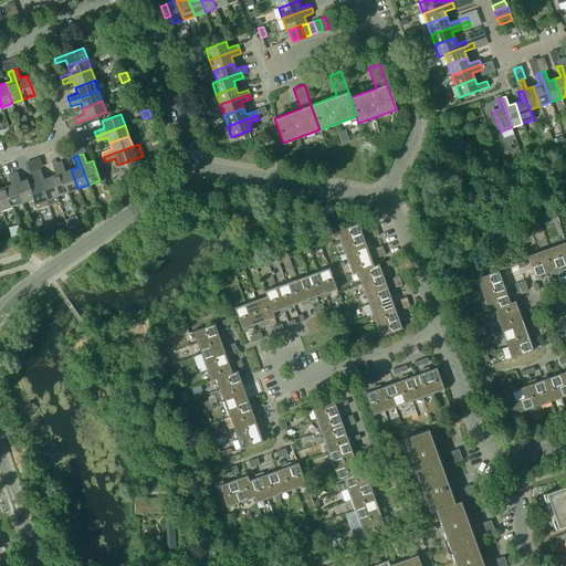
[(56,163),(67,192),(77,188),(71,169),(65,170),(62,161),(56,163)]
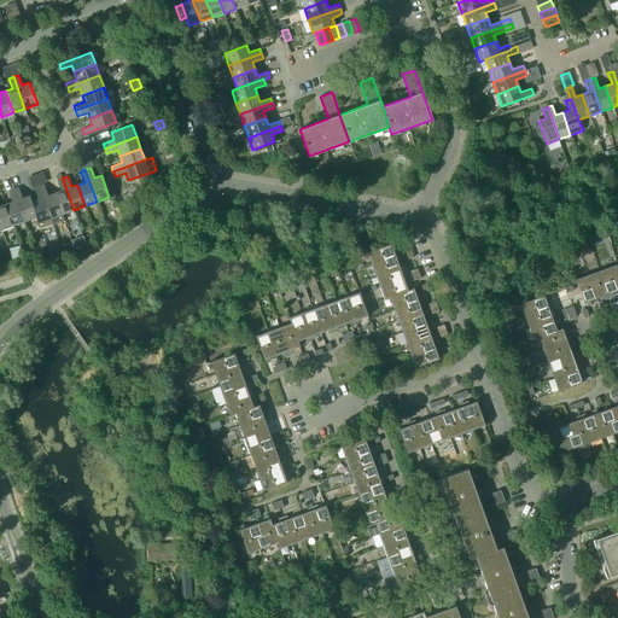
[(60,190),(54,192),(62,214),(74,210),(62,178),(57,180),(60,190)]
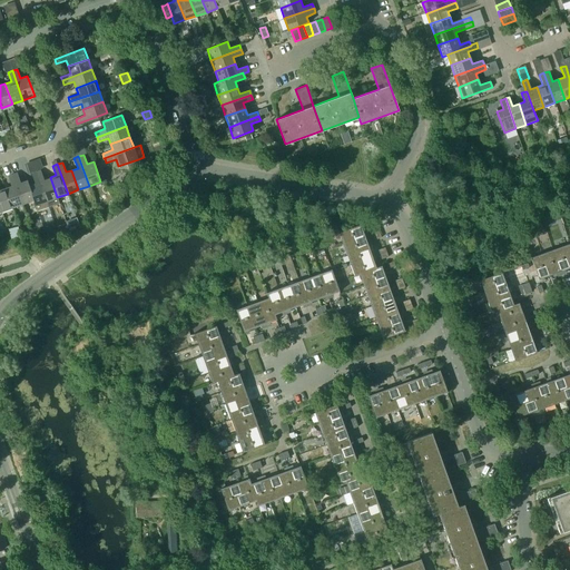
[(59,203),(57,197),(50,177),(45,179),(41,170),(36,172),(47,202),(48,207),(59,203)]
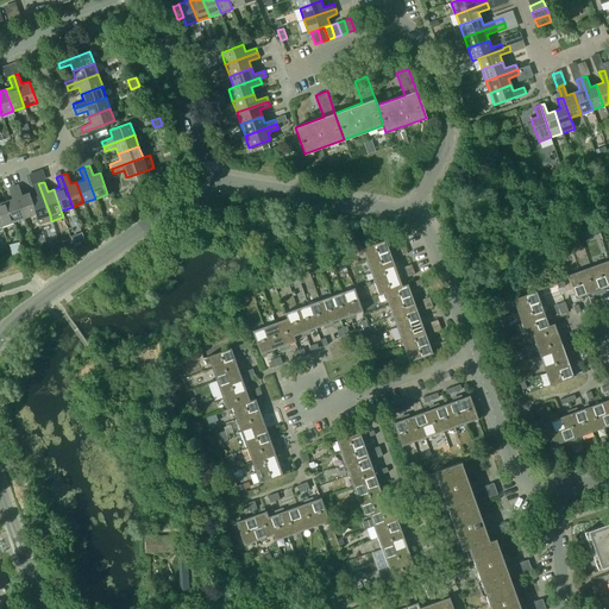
[(33,186),(37,195),(31,198),(37,214),(36,214),(37,219),(39,226),(51,221),(50,215),(38,183),(33,186)]
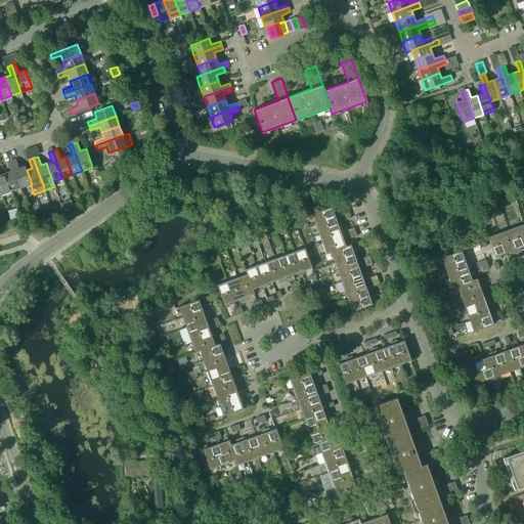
[(18,168),(15,159),(11,161),(20,187),(31,184),(32,184),(27,170),(25,166),(18,168)]
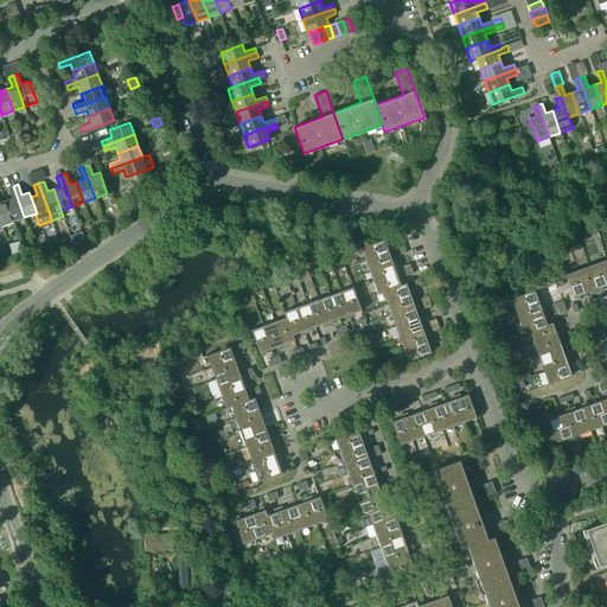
[(12,198),(6,199),(13,222),(24,217),(13,186),(8,187),(12,198)]
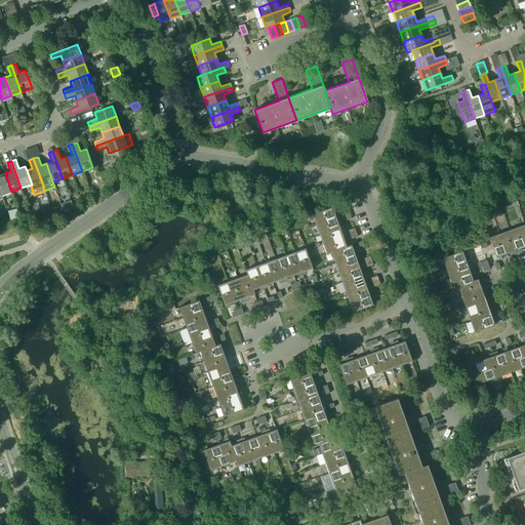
[(0,191),(1,195),(11,192),(5,172),(0,174),(0,191)]
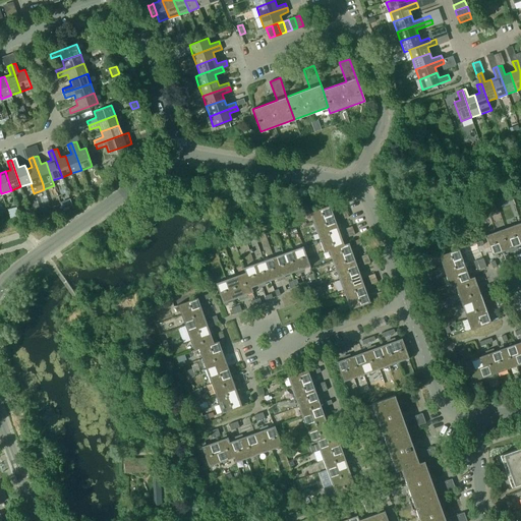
[(491,216),(499,214),(496,203),(488,206),(491,216)]
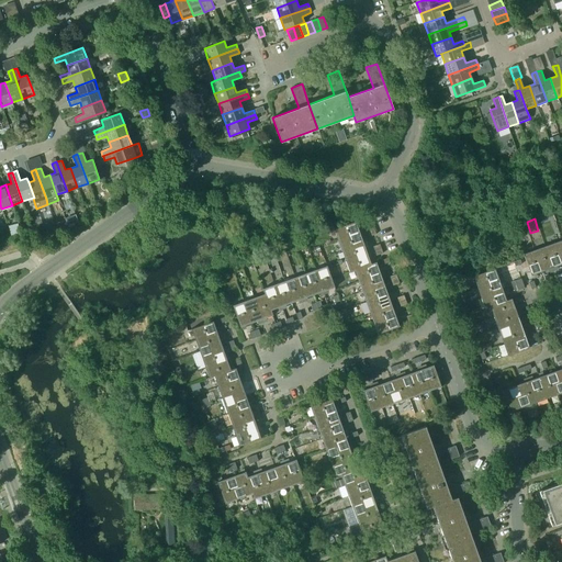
[(334,228),(334,229),(337,240),(361,232),(359,227),(358,228),(356,221),(334,228)]
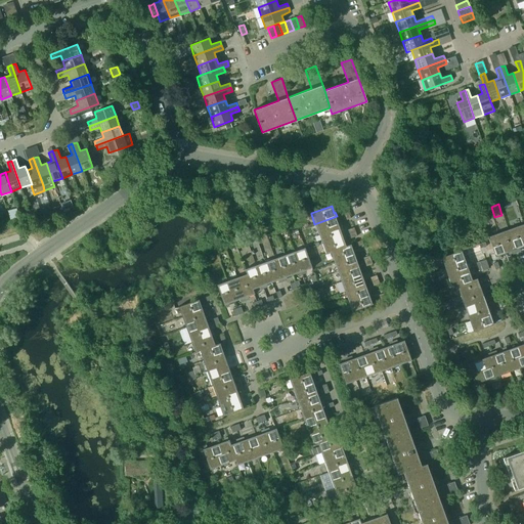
[(19,219),(16,208),(10,210),(11,214),(8,215),(10,222),(19,219)]
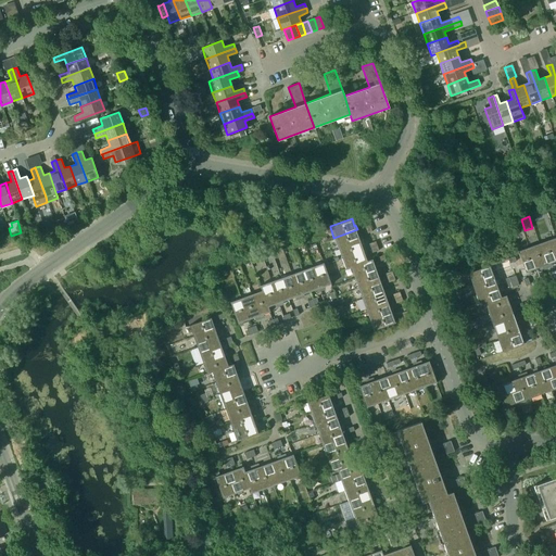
[(53,222),(45,225),(47,234),(57,229),(53,222)]
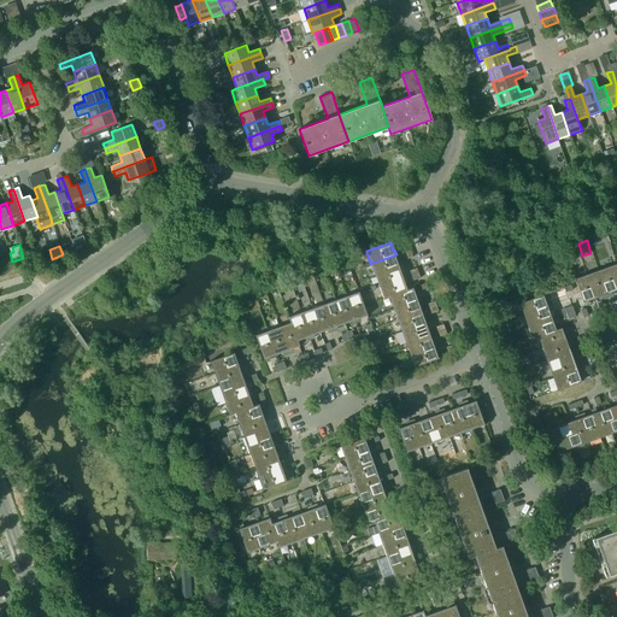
[(397,254),(370,264),(375,275),(399,266),(397,259),(398,259),(397,254)]
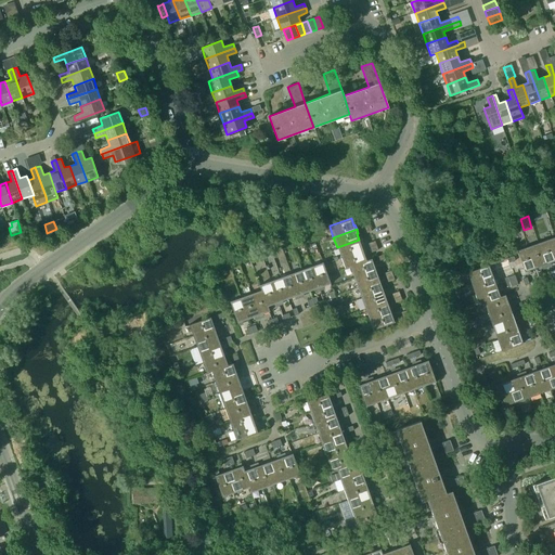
[(554,261),(554,242),(554,239),(541,243),(550,265),(551,263),(554,261)]
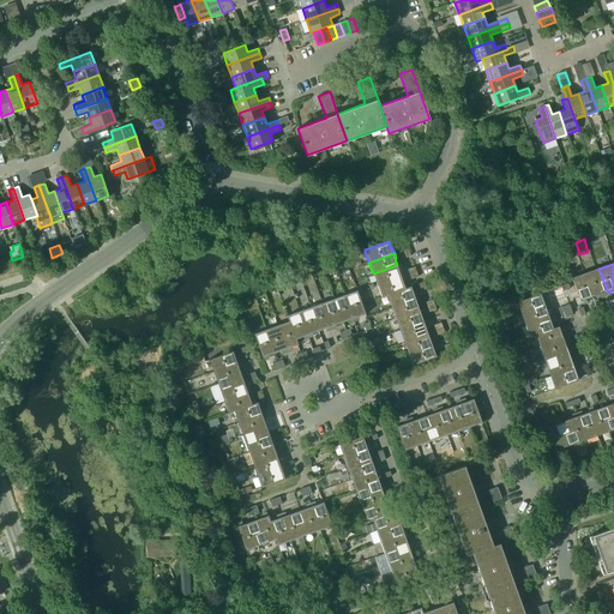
[(399,272),(397,265),(373,274),(377,286),(403,276),(401,271),(399,272)]
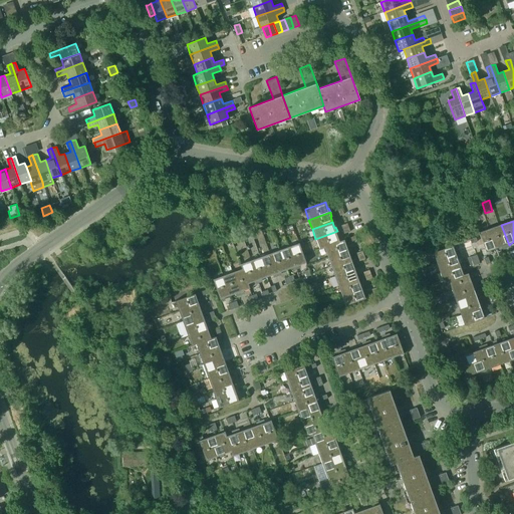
[(509,245),(501,225),(490,229),(497,248),(502,247),(503,249),(510,246),(510,244),(509,245)]
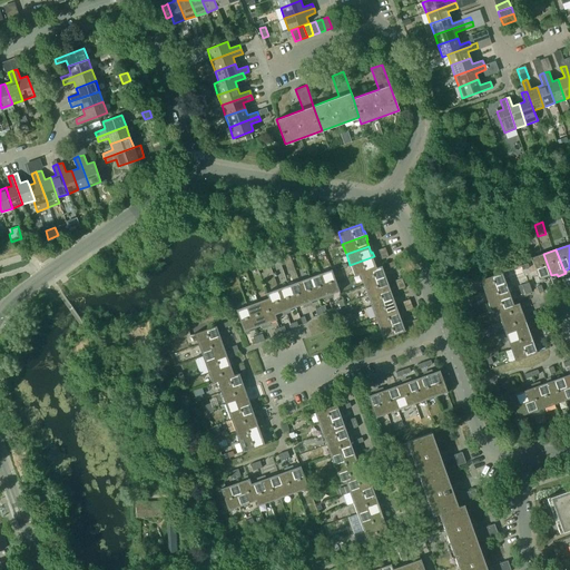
[(544,278),(551,275),(543,254),(531,258),(539,281),(540,279),(540,282),(544,281),(544,278)]
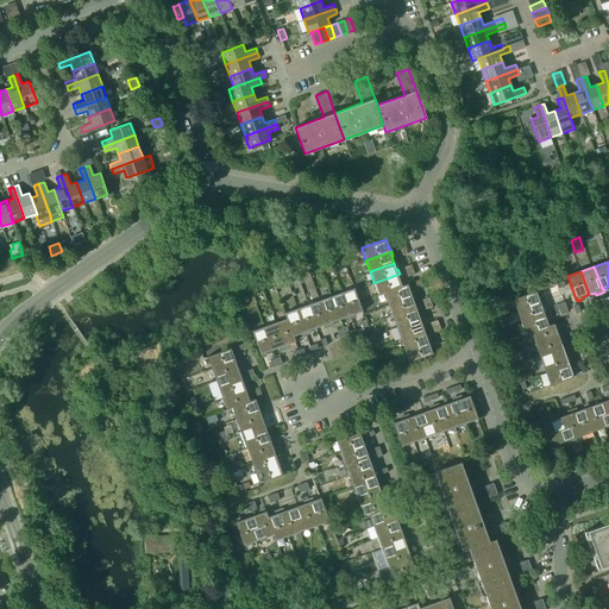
[(400,274),(374,283),(378,295),(383,293),(402,286),(400,280),(401,278),(400,274)]
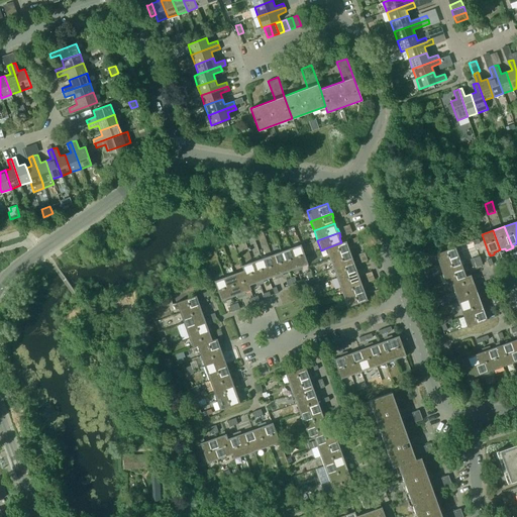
[(325,248),(329,259),(351,250),(349,246),(348,247),(345,241),(341,242),(325,248)]
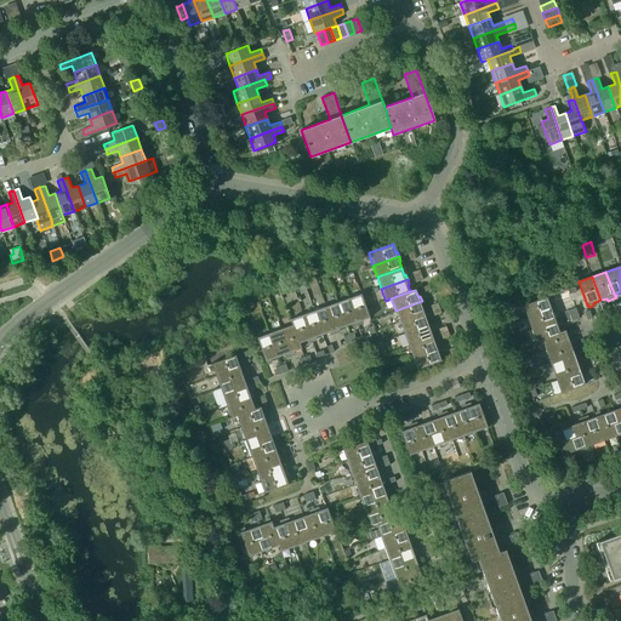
[(362,294),(348,297),(358,324),(363,322),(363,320),(370,318),(362,294)]
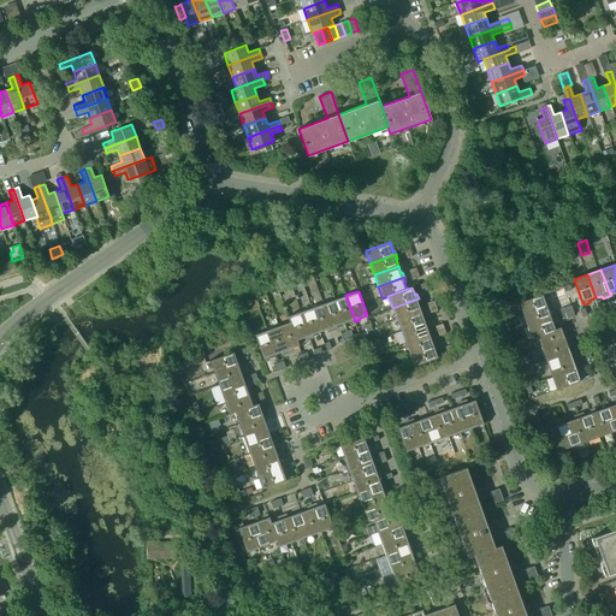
[(345,295),(335,300),(343,324),(349,321),(350,323),(355,321),(345,295)]
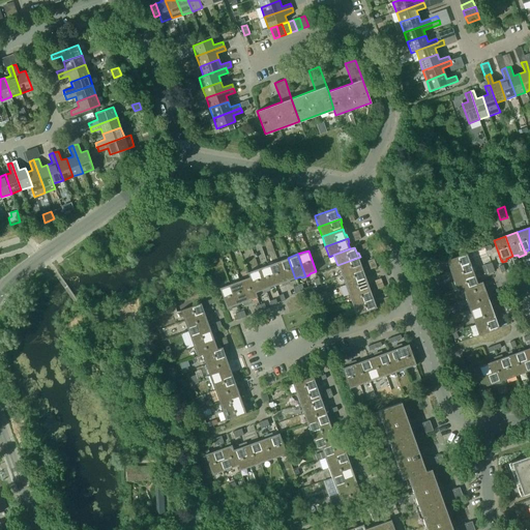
[(450,271),(472,264),(471,259),(469,260),(467,254),(446,261),(450,271)]
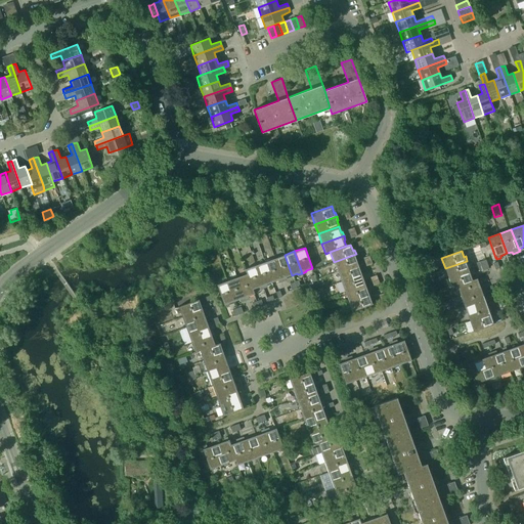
[(356,254),(334,262),(337,271),(357,264),(355,259),(357,258),(356,254)]
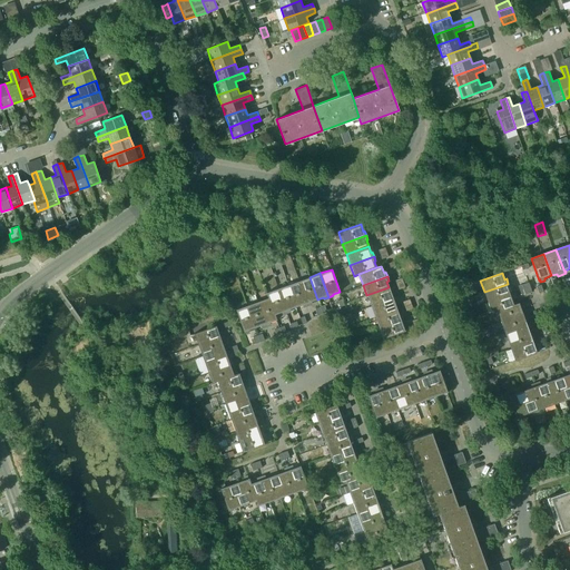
[(311,302),(317,300),(310,277),(298,281),(307,305),(312,303),(311,302)]
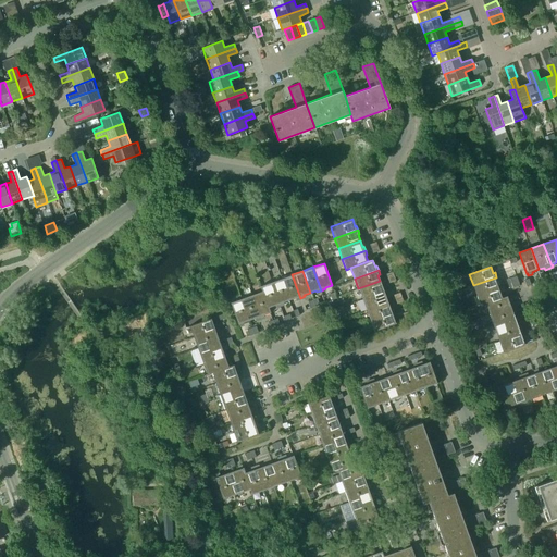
[(300,298),(292,274),(282,279),(289,300),(295,298),(295,299),(300,298)]
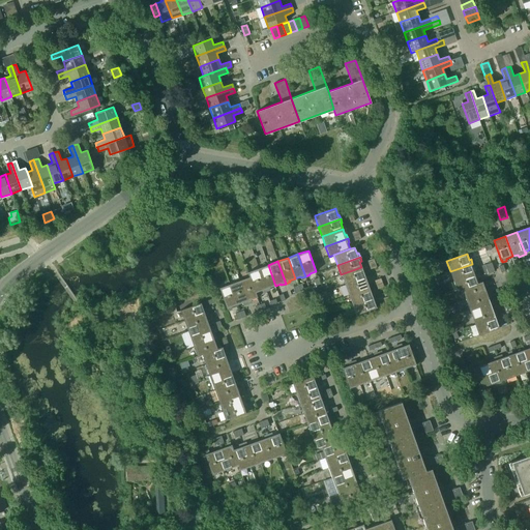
[(453,282),(474,274),(472,268),(474,267),(472,264),(450,271),(453,282)]
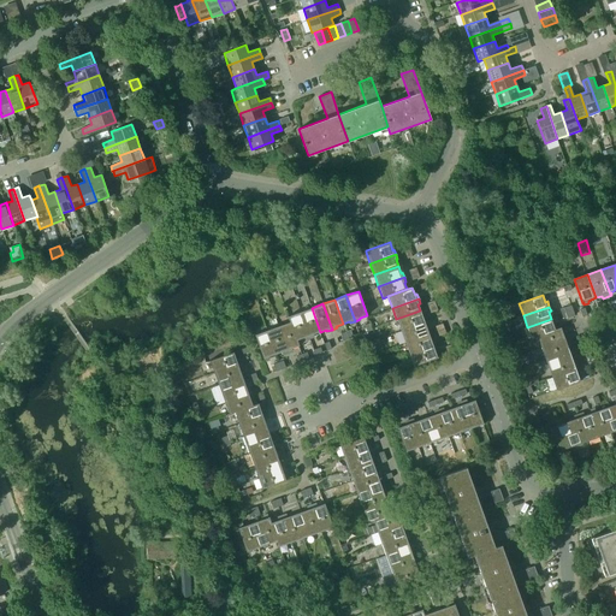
[(320,332),(312,308),(300,312),(309,338),(314,336),(313,335),(320,332)]
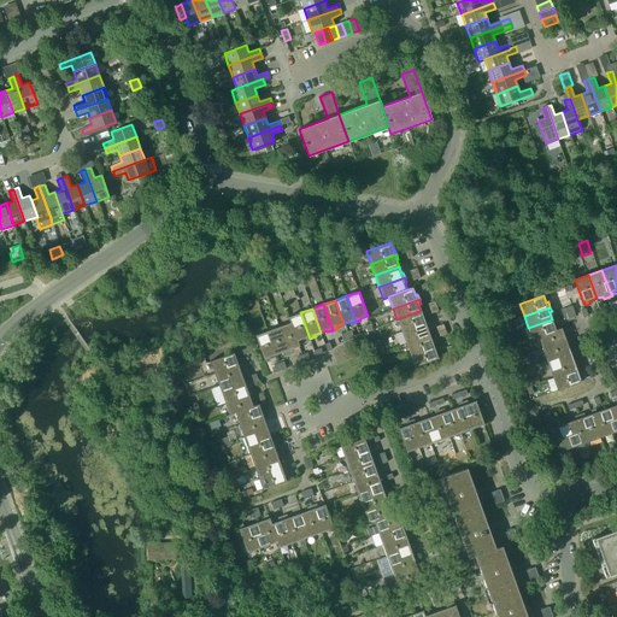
[(423,318),(421,311),(397,319),(401,331),(428,322),(425,317),(423,318)]
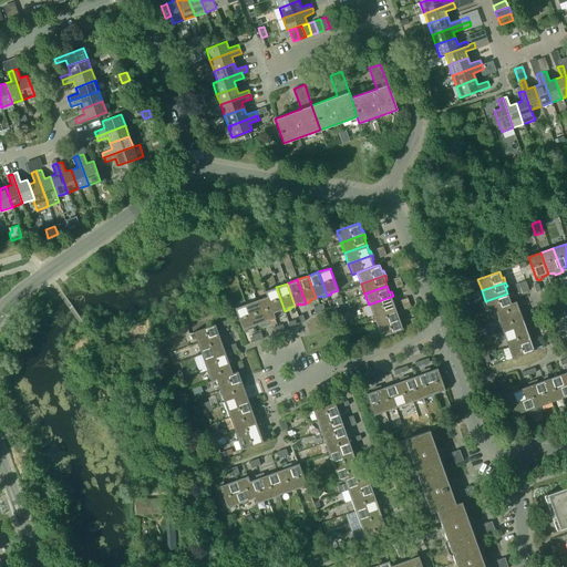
[(285,311),(276,287),(265,291),(267,297),(272,312),(274,312),(279,310),(280,312),(285,311)]
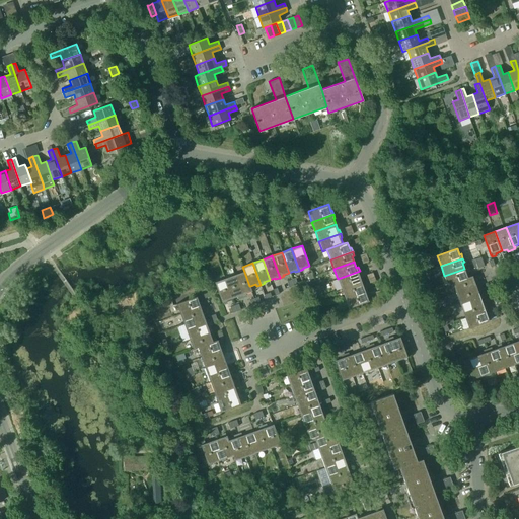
[(466,274),(464,269),(444,276),(448,286),(452,284),(469,278),(468,274),(466,274)]
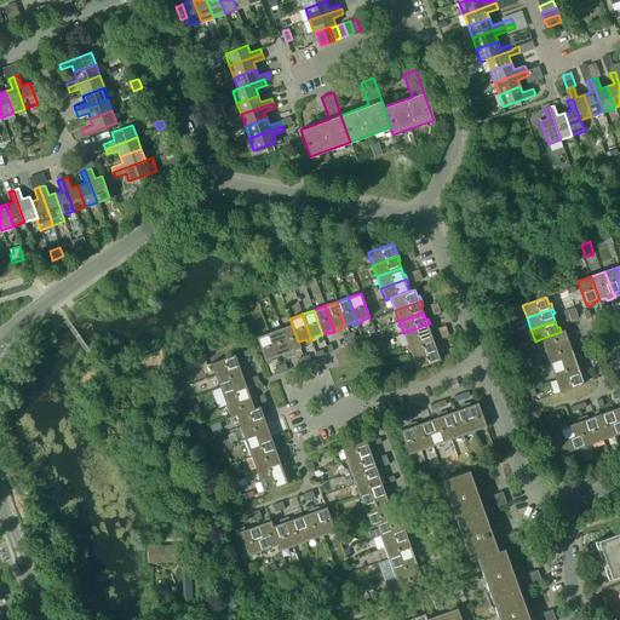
[(431,328),(430,323),(403,333),(407,345),(431,336),(429,329),(431,328)]
